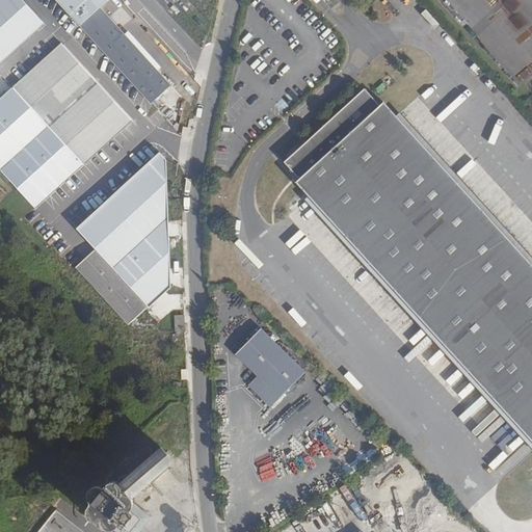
[(0,0),(0,62),(44,24),(21,0),(0,0)]
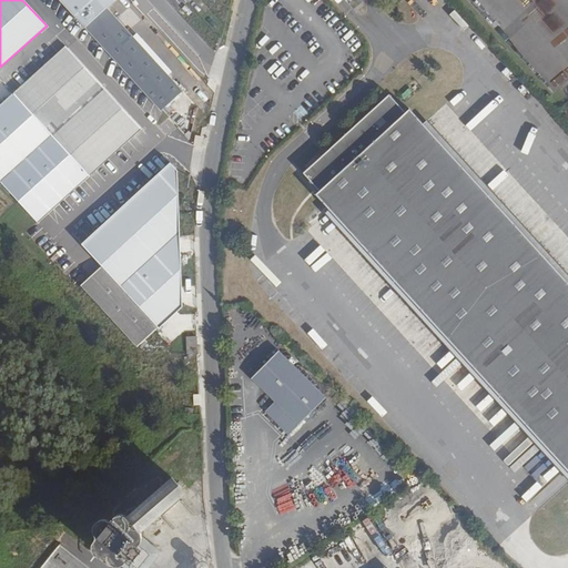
[(85,28),(161,111),(182,91),(107,8),(85,28)]
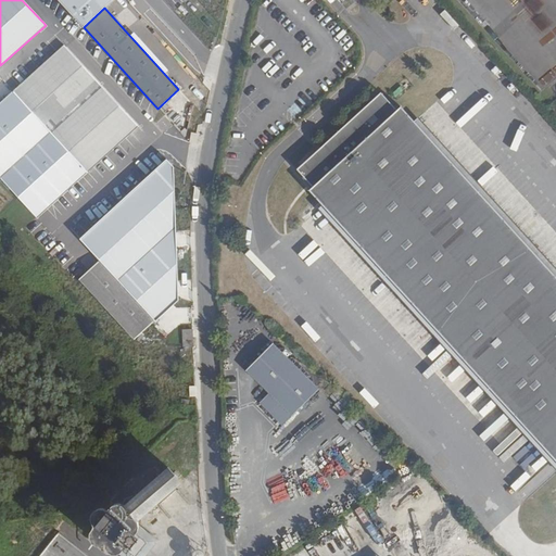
[(0,177),(37,217),(137,126),(63,46),(0,103),(0,177)]
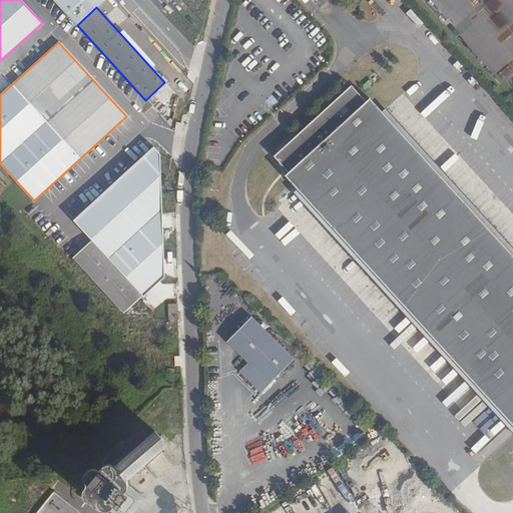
[(512,255),(370,99),(366,102),(352,86),(274,156),(289,173),(286,176),(512,425),(512,255)]
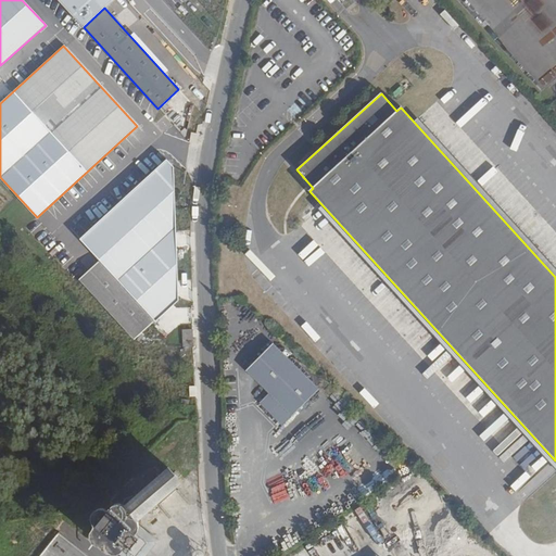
[(141,270),(159,270),(158,241),(140,241),(141,270)]
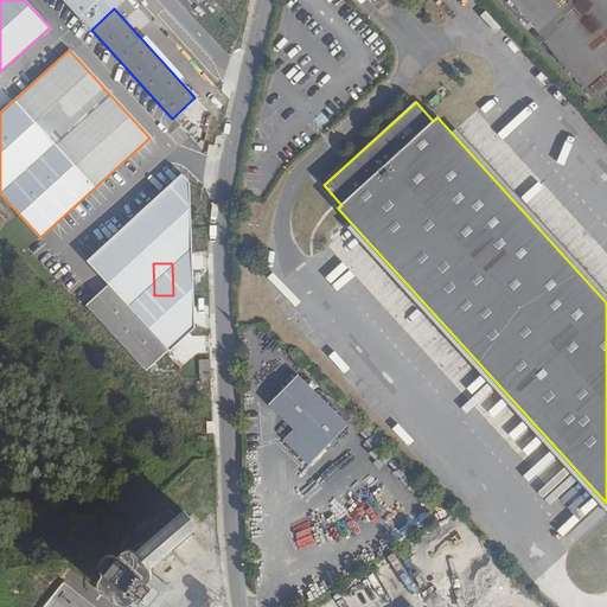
[(108,285),(87,305),(147,370),(168,350),(108,285)]
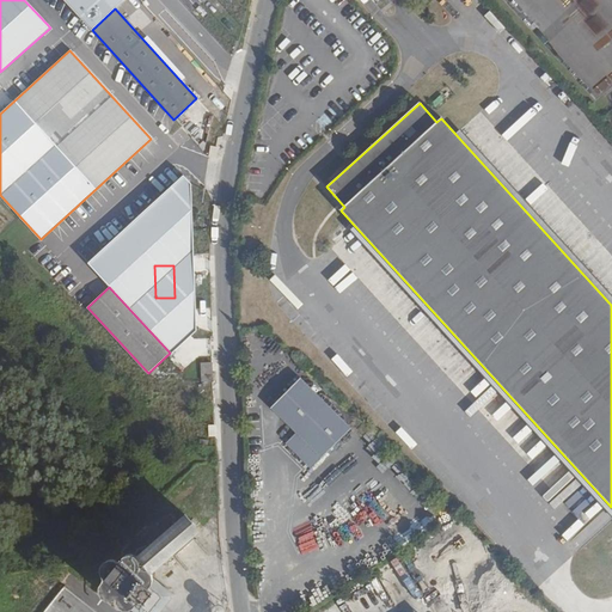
[(213,381),(212,363),(201,363),(202,381),(213,381)]
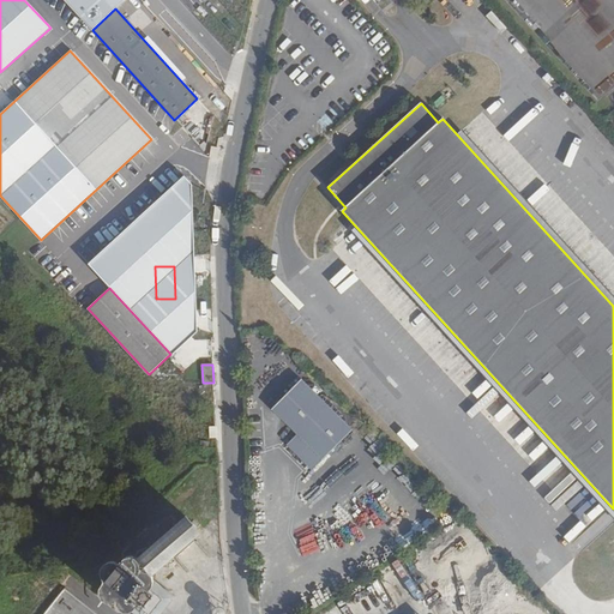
[(351,429),(301,379),(271,409),(296,434),(287,445),(312,470),(351,429)]
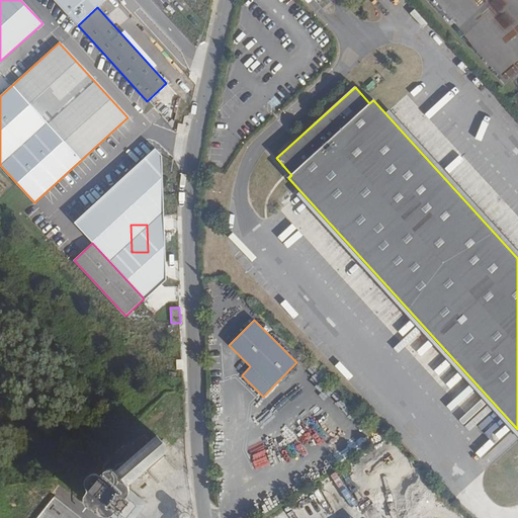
[(150,440),(149,441),(148,443),(147,445),(147,448),(147,450),(145,450),(143,449),(141,450),(139,450),(137,452),(135,453),(134,455),(133,457),(133,460),(134,462),(132,461),(130,461),(127,461),(125,462),(122,464),(121,465),(120,468),(119,471),(120,473),(121,477),(122,479),(125,481),(126,481),(127,481),(128,481),(132,481),(135,480),(137,478),(139,476),(139,473),(140,470),(139,468),(141,468),(143,469),(144,469),(147,468),(150,466),(151,464),(152,462),(153,459),(153,457),(155,457),(158,457),(161,456),(164,454),(165,452),(166,449),(166,446),(165,444),(164,441),(162,440),(161,439),(157,438),(155,438),(153,439),(150,440)]
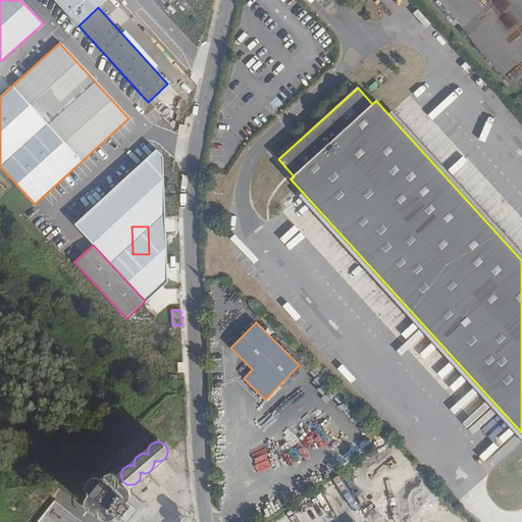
[(253,471),(256,482),(270,477),(266,467),(253,471)]
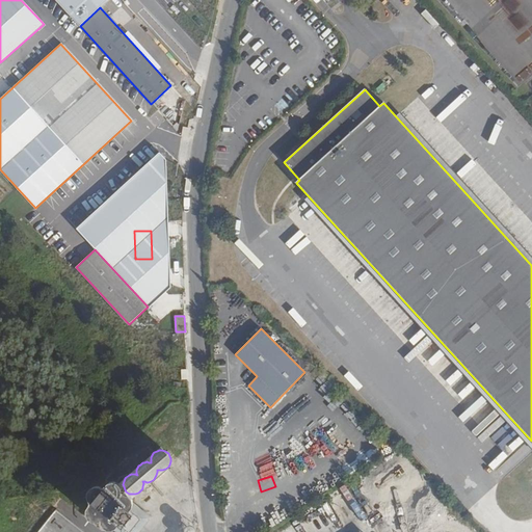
[(117,525),(118,523),(130,531),(140,519),(130,510),(131,509),(133,507),(134,504),(135,501),(134,498),(132,495),(130,494),(129,494),(127,493),(124,493),(122,494),(123,491),(122,487),(121,484),(117,482),(113,481),(111,481),(107,483),(105,485),(104,488),(100,486),(97,486),(95,487),(92,488),(89,490),(88,494),(89,499),(91,502),(89,503),(88,505),(86,509),(86,513),(87,515),(90,519),(95,520),(98,520),(101,519),(101,522),(102,525),(103,527),(106,529),(109,530),(112,529),(116,527),(117,525)]
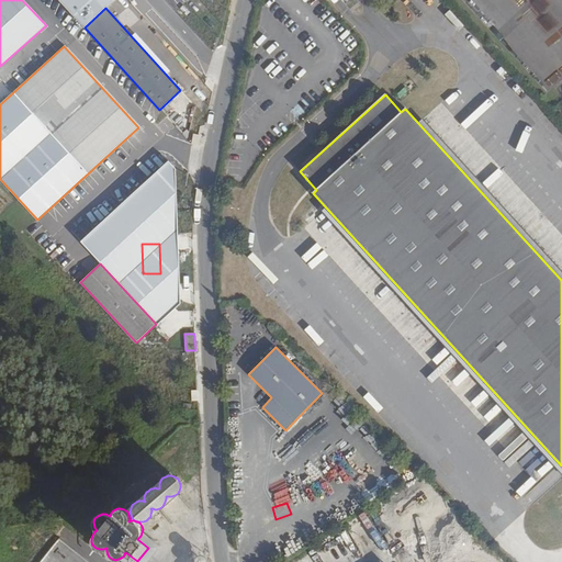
[(363,557),(383,544),(374,530),(372,531),(364,518),(346,529),(363,557)]
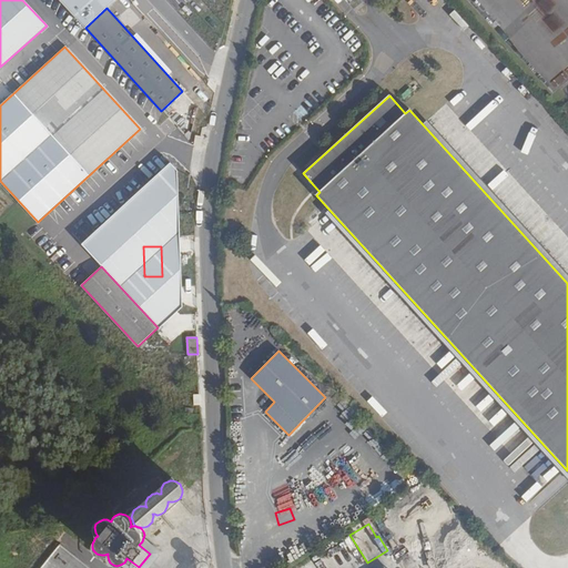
[(150,554),(139,567),(127,558),(125,560),(124,563),(120,565),(123,567),(149,567),(162,553),(143,538),(142,541),(140,544),(139,545),(150,554)]
